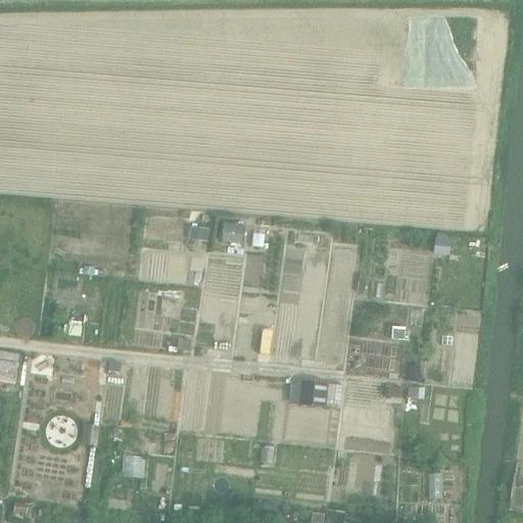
[(224,225),(222,242),(242,244),(244,227),(224,225)]
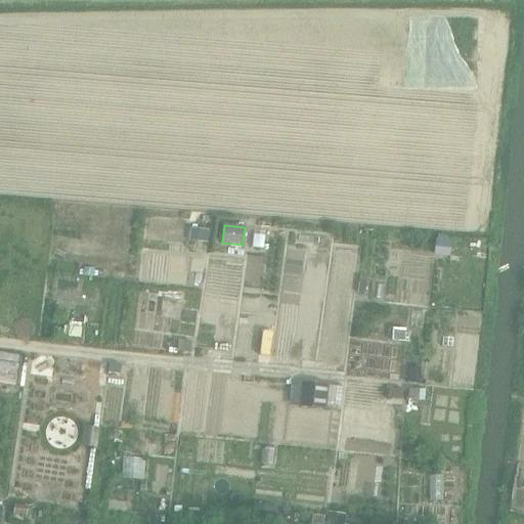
[(191,228),(189,241),(207,243),(208,230),(191,228)]
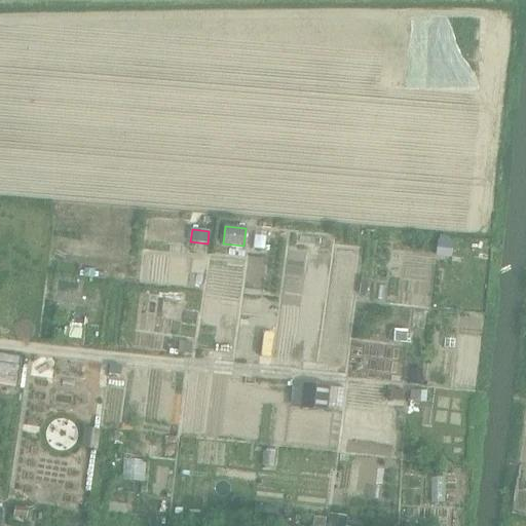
[(439,238),(438,254),(445,255),(447,239),(439,238)]
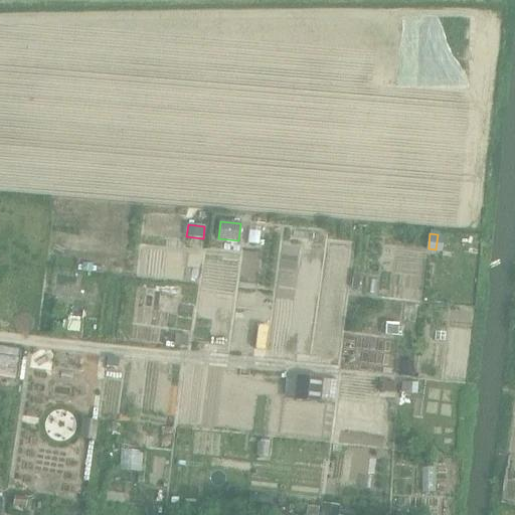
[(353,273),(351,288),(358,289),(360,274),(353,273)]
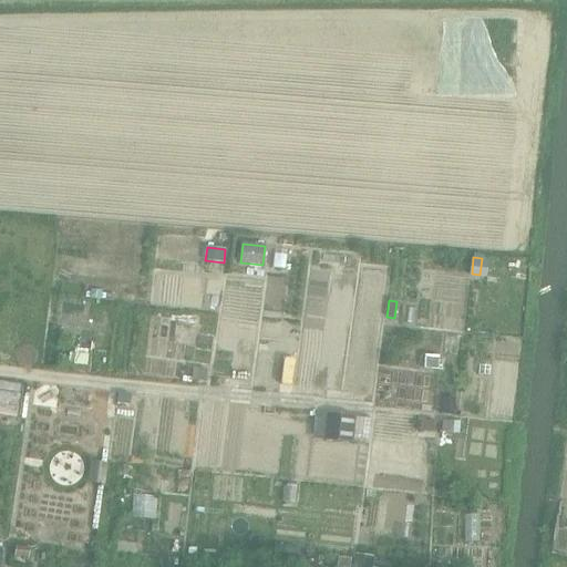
[(74,352),(73,363),(86,364),(88,353),(74,352)]
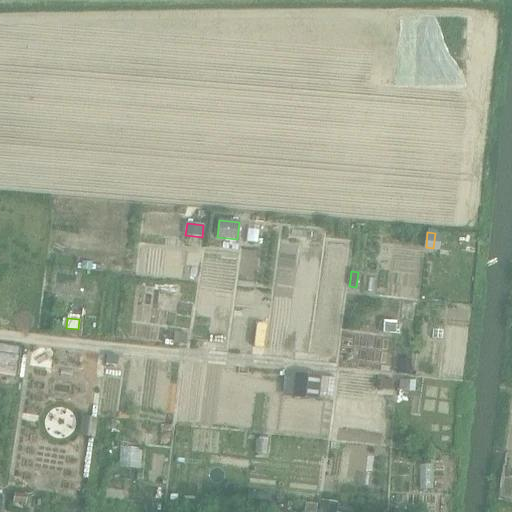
[(383,320),(383,332),(396,333),(396,321),(383,320)]
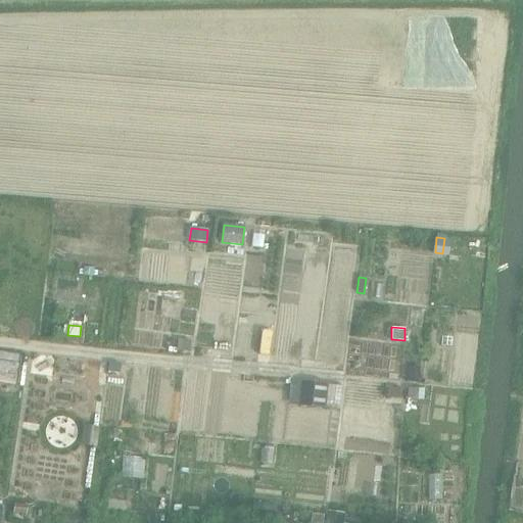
[(178,339),(176,351),(189,352),(190,341),(178,339)]
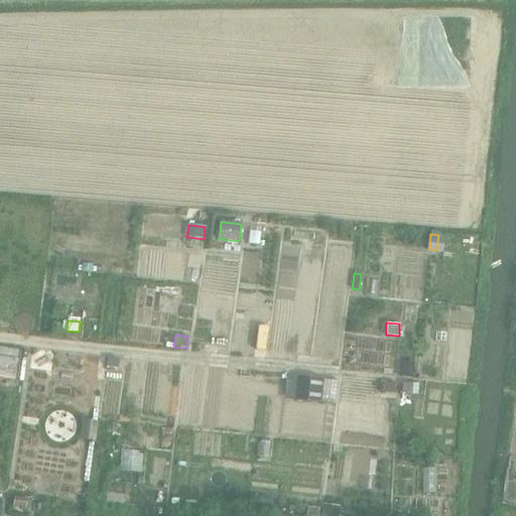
[(108,358),(107,367),(117,368),(118,359),(108,358)]
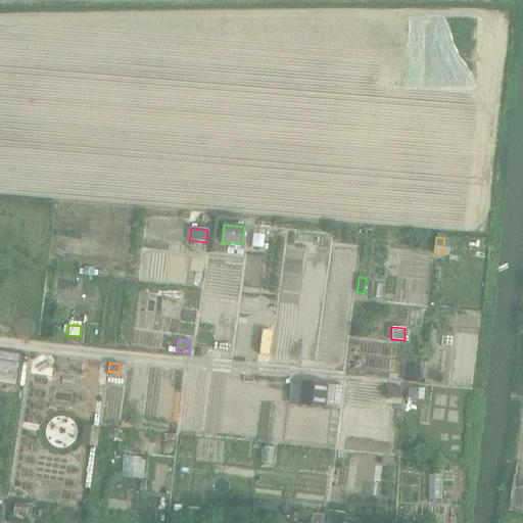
[(407,365),(405,381),(417,382),(419,366),(407,365)]
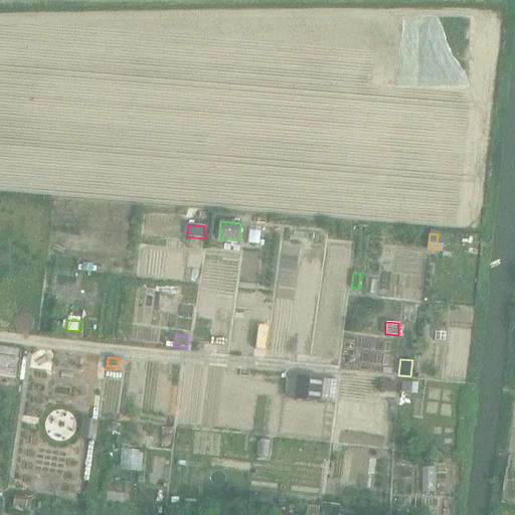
[(289,374),(286,398),(322,401),(324,378),(289,374)]
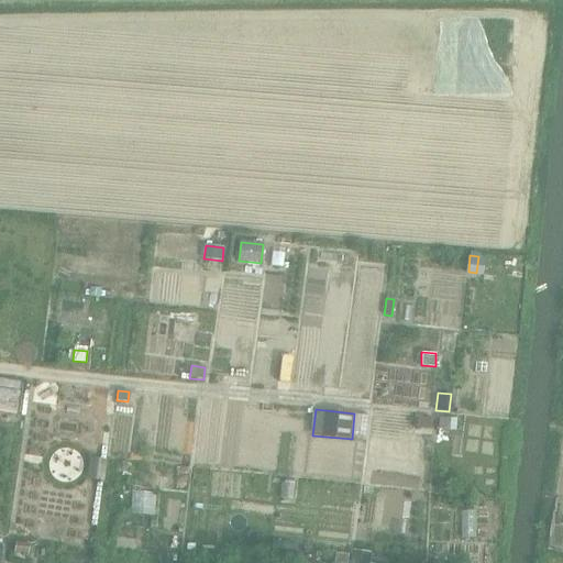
[(417,418),(416,428),(430,430),(431,419),(417,418)]
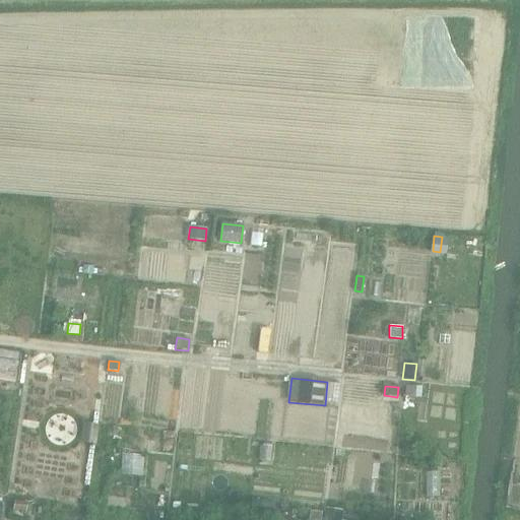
[(405,386),(404,397),(420,398),(421,387),(405,386)]
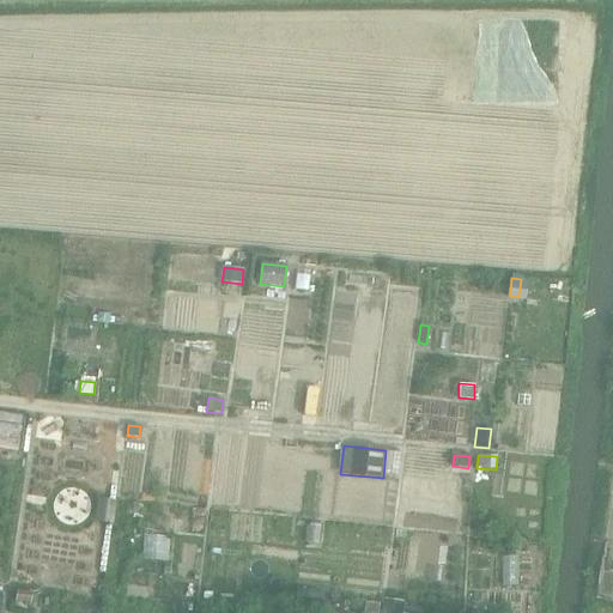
[(143,546),(171,546),(173,519),(143,519),(143,546)]
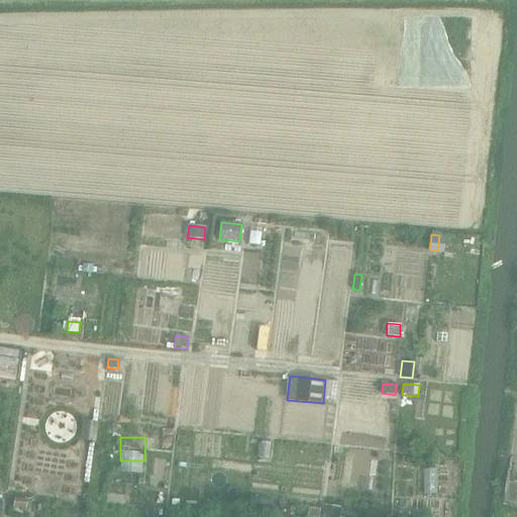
[(271,493),(270,503),(283,505),(285,496),(271,493)]
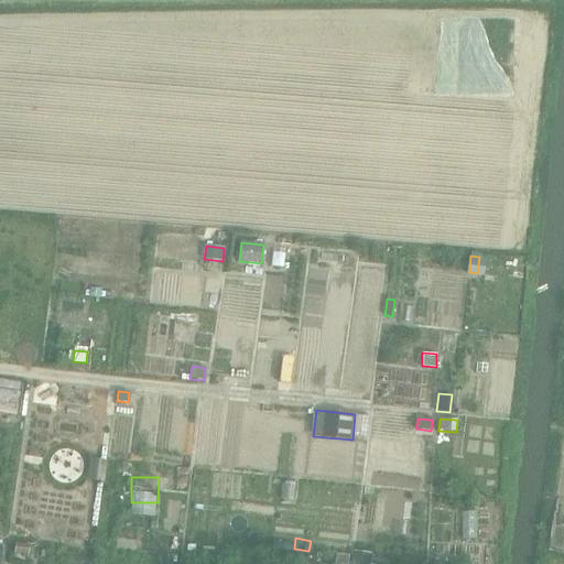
[(15,542),(13,553),(26,555),(29,544),(15,542)]
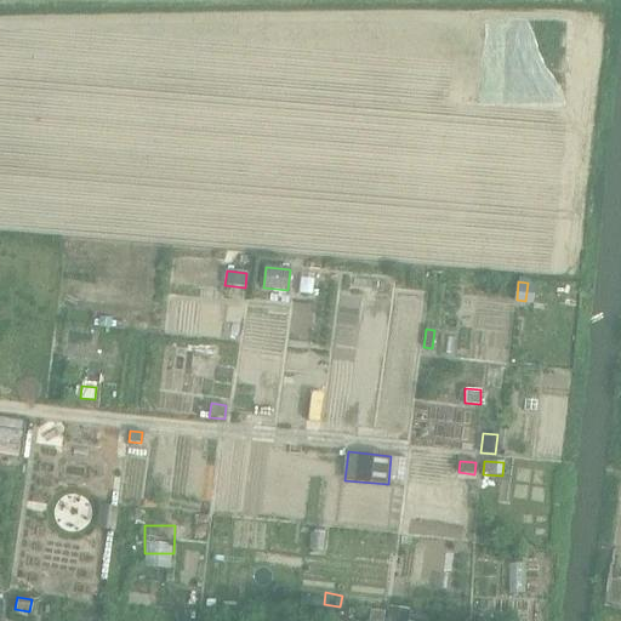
[(388,605),(386,620),(405,620),(408,609),(388,605)]
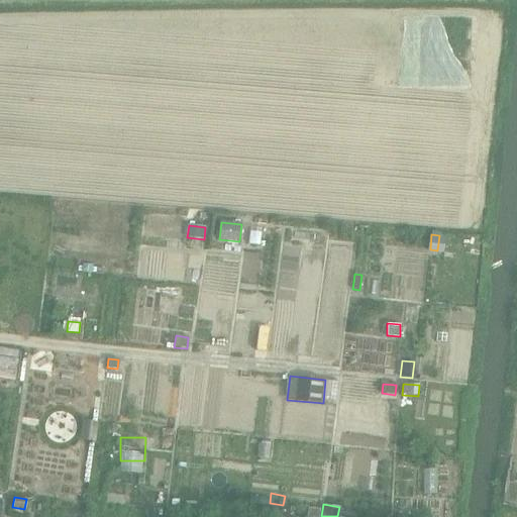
[(308,508),(307,516),(311,516),(318,516),(319,509),(308,508)]
